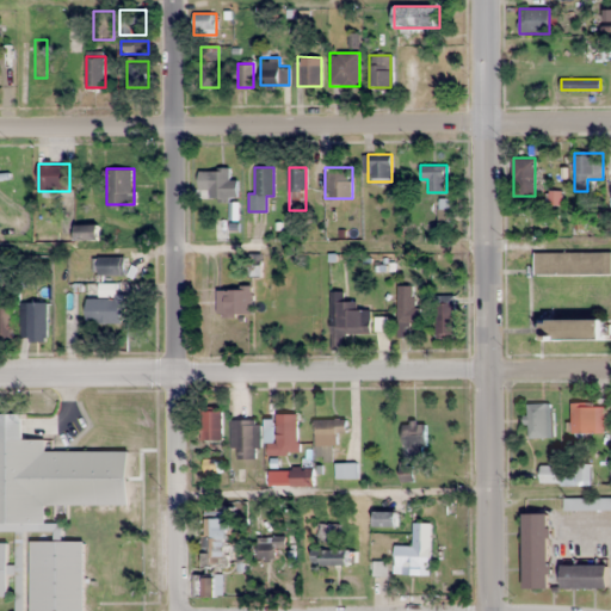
[(207,196),(236,196),(236,179),(229,179),(229,170),(207,170),(207,196)]
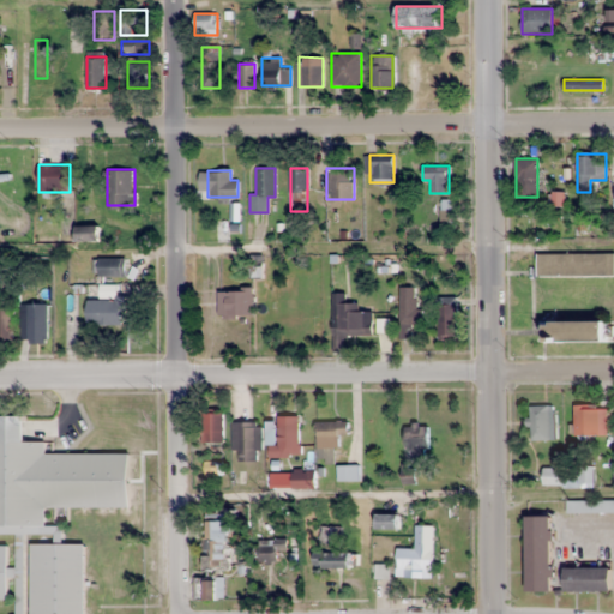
[(440,230),(452,230),(452,199),(440,199),(440,230)]
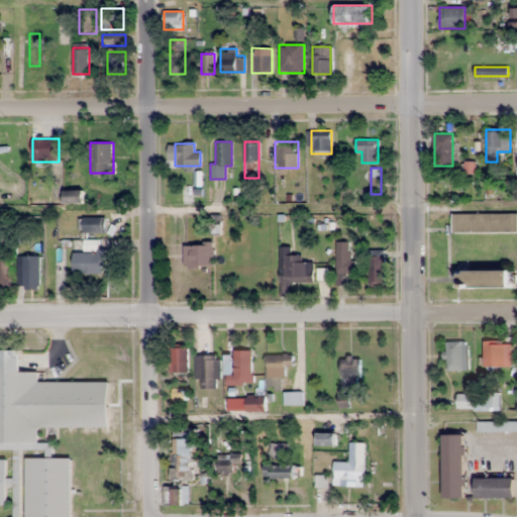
[(65,203),(82,203),(82,192),(65,192),(65,203)]
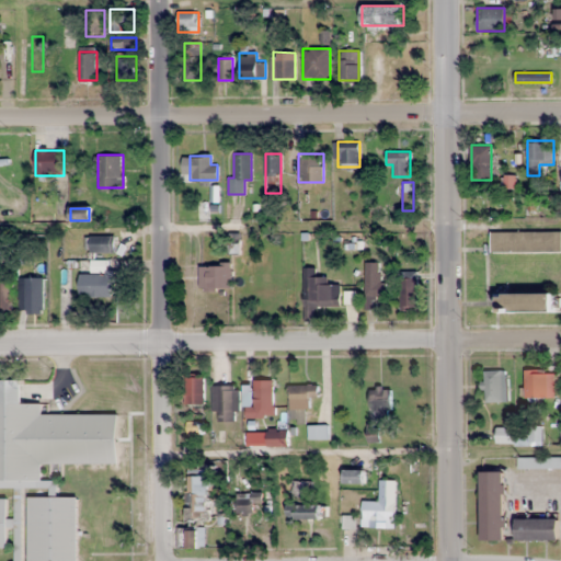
[(560,252),(560,231),(491,231),(491,252),(560,252)]
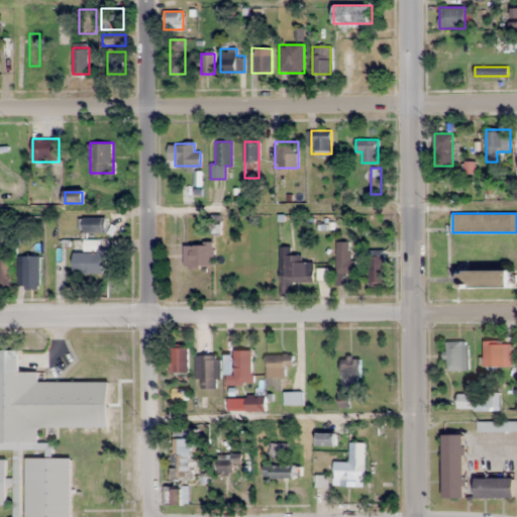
[(106,217),(79,217),(79,232),(106,232),(106,217)]
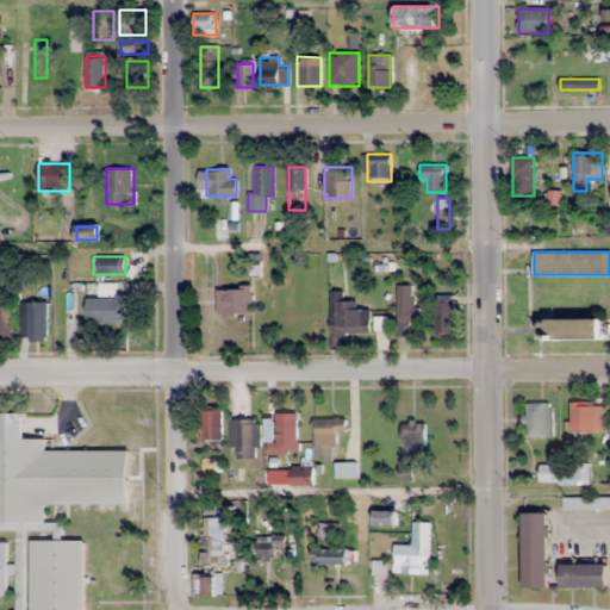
[(414,305),(414,284),(397,284),(397,335),(406,335),(406,322),(419,322),(419,305),(414,305)]
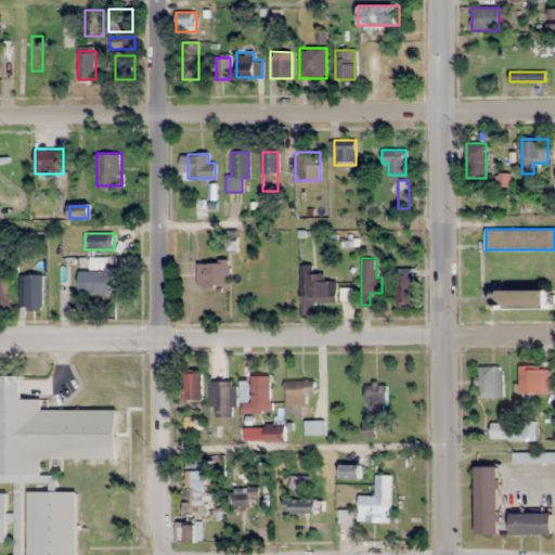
[(198,261),(198,284),(228,284),(228,261),(198,261)]
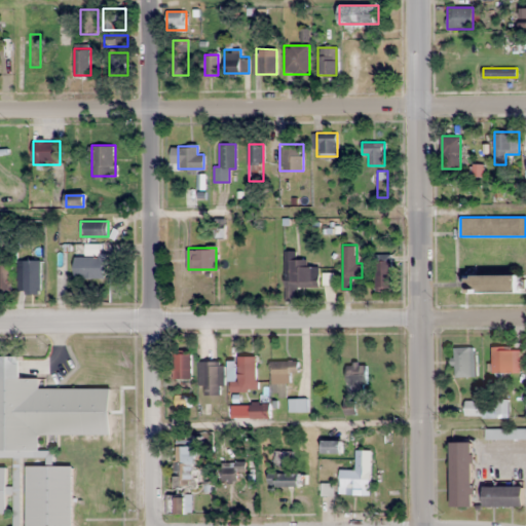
[(320,266),(308,266),(308,259),(297,259),(297,251),(285,251),(285,300),(295,300),(295,287),(318,288),(320,266)]
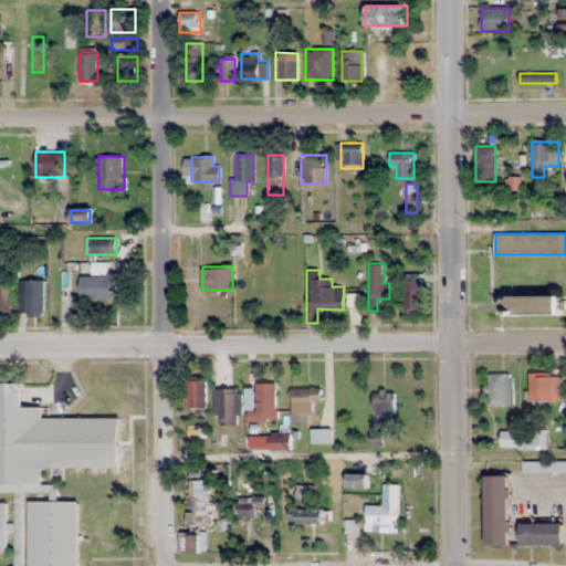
[(420,274),(405,274),(405,311),(420,311),(420,274)]
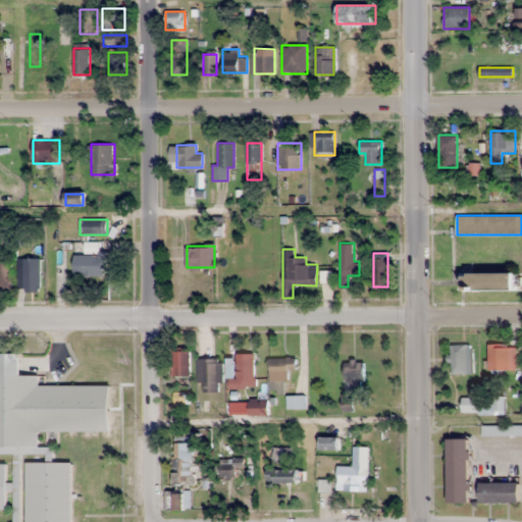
[(73,254),(73,276),(105,276),(105,254),(73,254)]
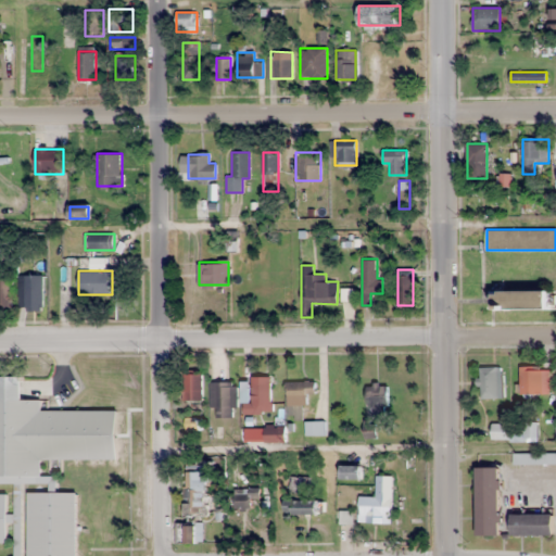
[(43,310),(43,275),(20,275),(20,310),(43,310)]
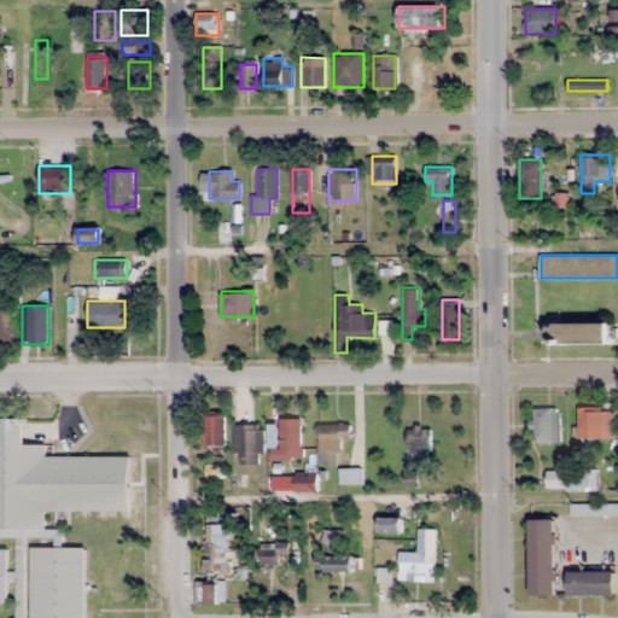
[(0,343),(15,344),(15,309),(0,308),(0,343)]
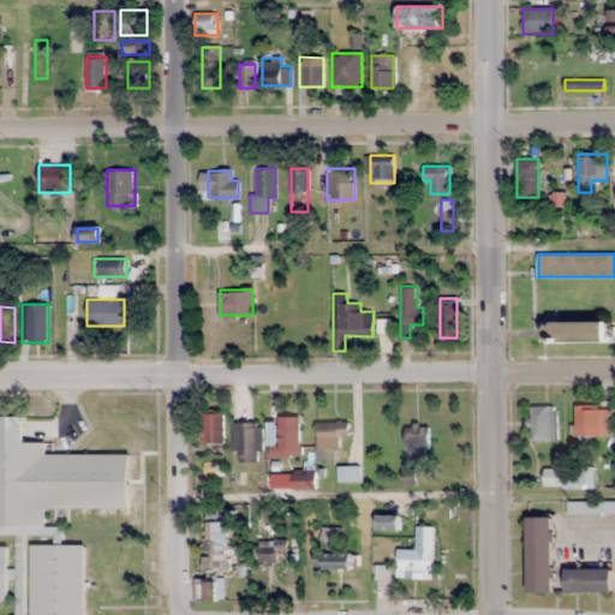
[(608,320),(547,320),(547,341),(608,341),(608,320)]
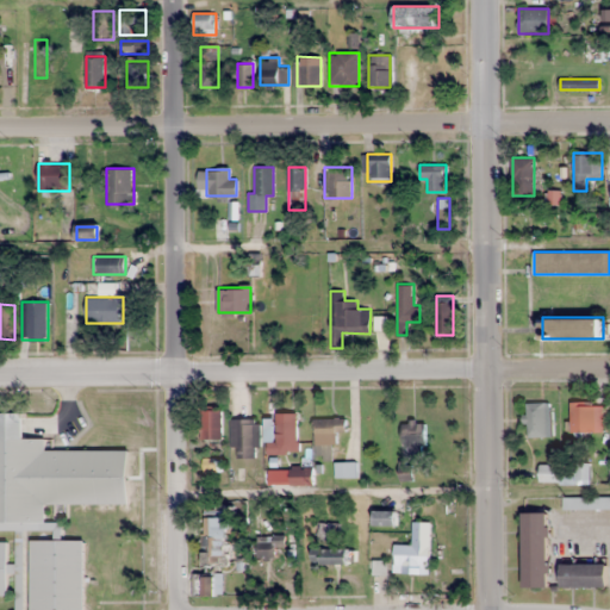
[(526,437),(548,437),(548,403),(526,403),(526,437)]
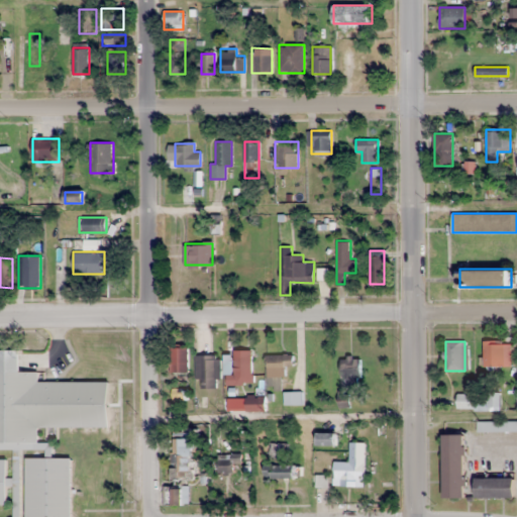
[(514,342),(483,342),(483,366),(514,366),(514,342)]
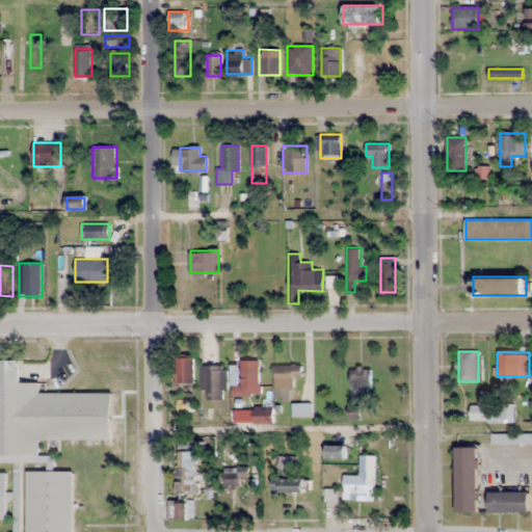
[(193,383),(193,357),(176,357),(176,383),(193,383)]
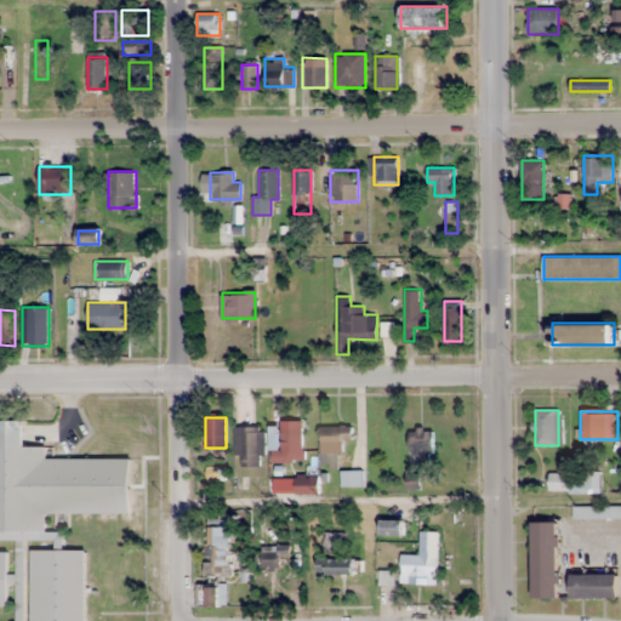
[(36,513),(131,513),(131,459),(46,459),(46,446),(24,446),(24,420),(0,419),(0,605),(9,607),(9,545),(34,545),(36,547),(33,551),(32,620),(85,620),(85,550),(63,550),(63,539),(36,513)]
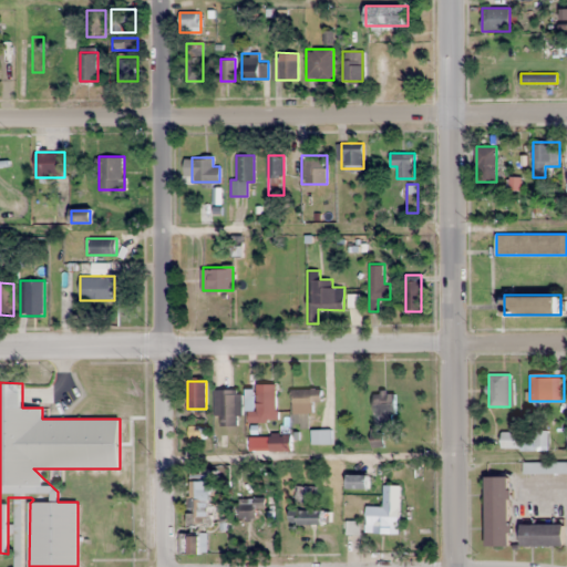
[(248,411),(248,422),(277,422),(277,384),(257,384),(257,411),(248,411)]
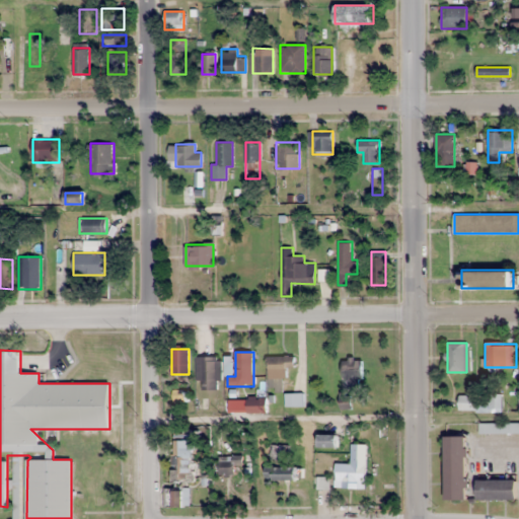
[(268,356),(268,390),(284,390),(284,367),(295,367),(295,356),(268,356)]
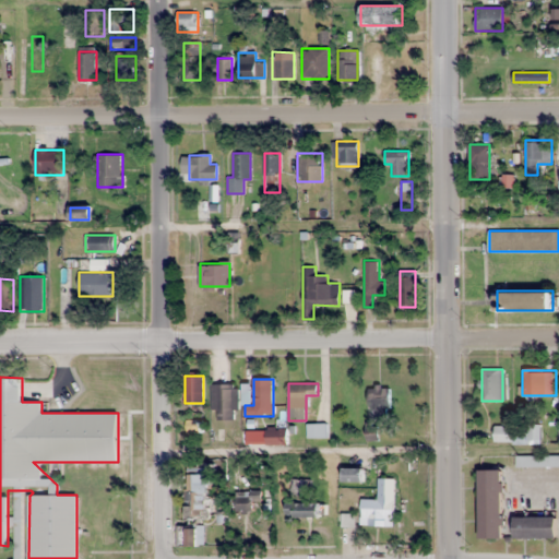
[(237,384),(212,384),(212,418),(237,418),(237,384)]
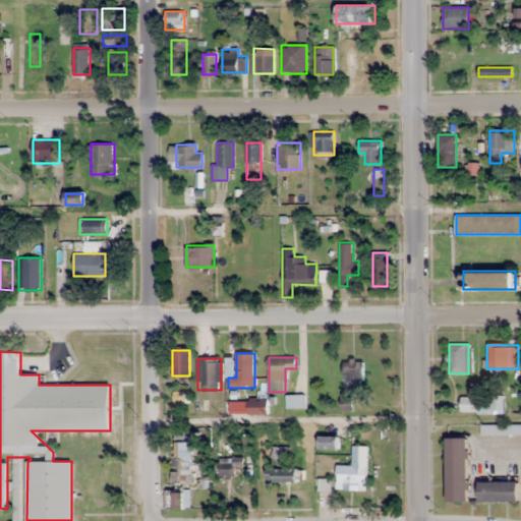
[(344,384),(364,384),(364,360),(344,360),(344,384)]
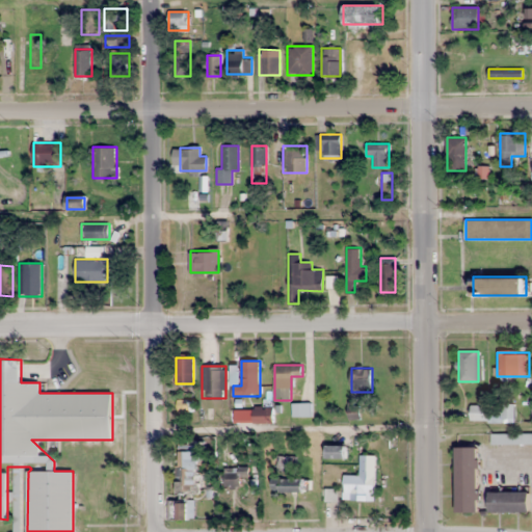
[(311,415),(311,403),(292,403),(292,415),(311,415)]
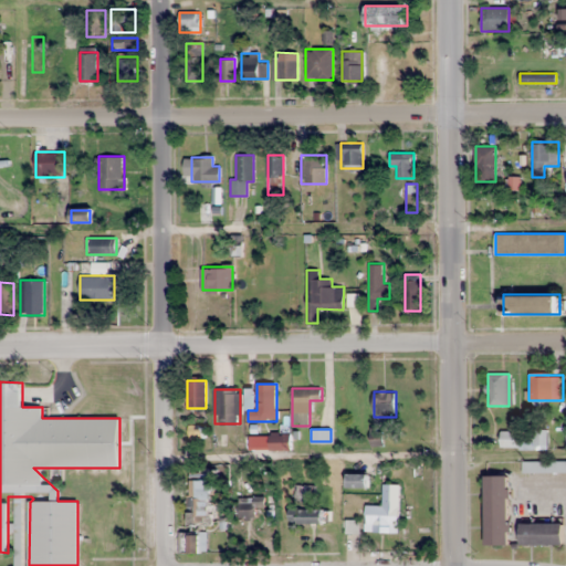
[(248,433),(248,451),(290,451),(290,433),(248,433)]
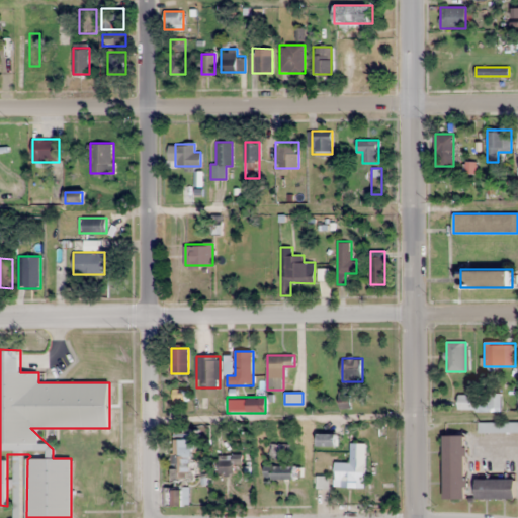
[(517,432),(517,423),(479,423),(479,432),(517,432)]
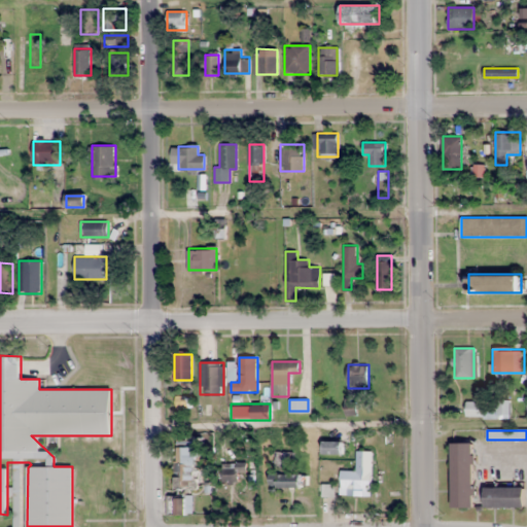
[(323,455),(342,455),(342,441),(323,441),(323,455)]
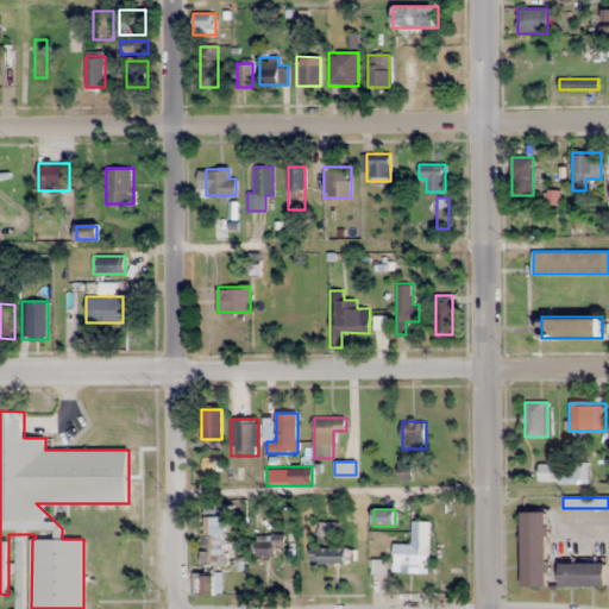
[(546,586),(546,512),(522,512),(522,586),(546,586)]
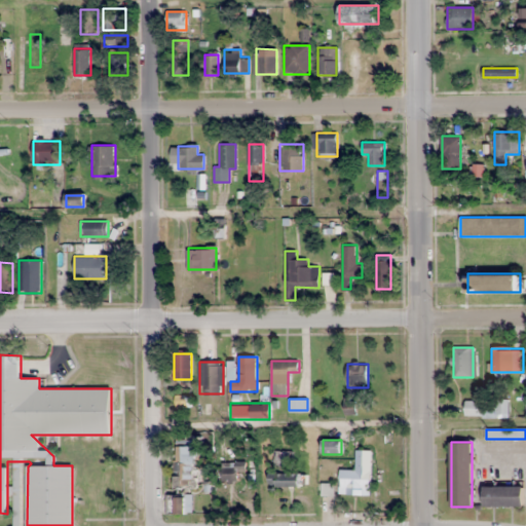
[(196,446),(177,446),(177,487),(196,487),(196,446)]
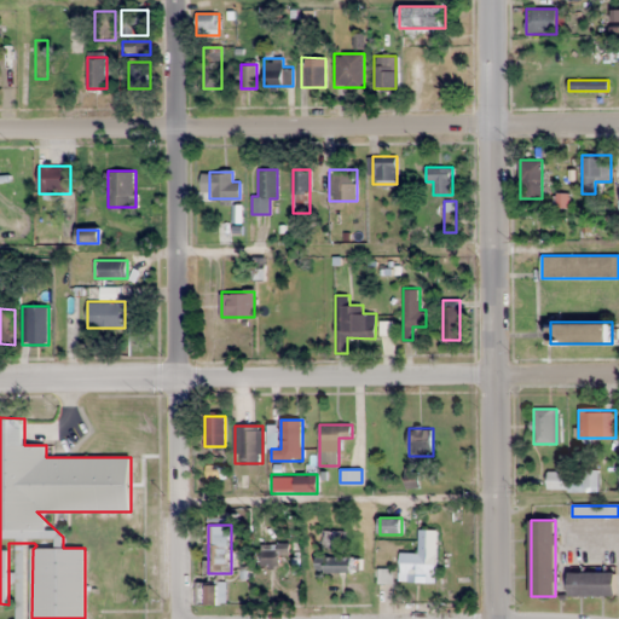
[(399,583),(437,583),(437,530),(418,530),(418,554),(399,554),(399,583)]
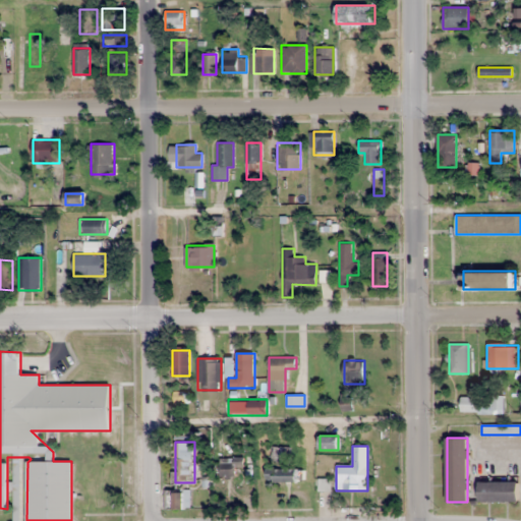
[(290,447),(271,447),(271,466),(268,466),(268,481),(299,481),(299,468),(290,468),(290,447)]
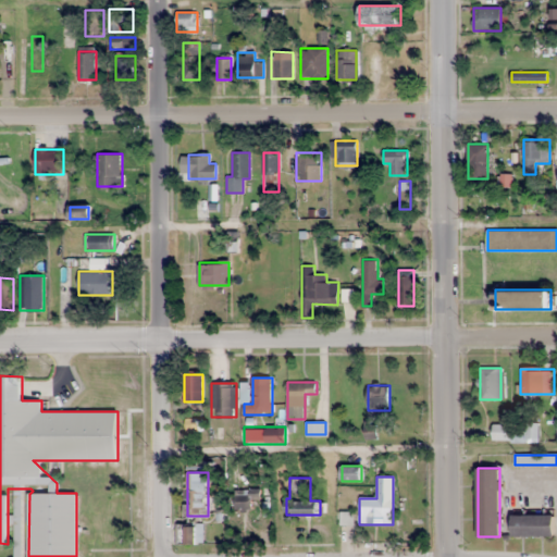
[(235,493),(235,510),(258,510),(258,493),(235,493)]
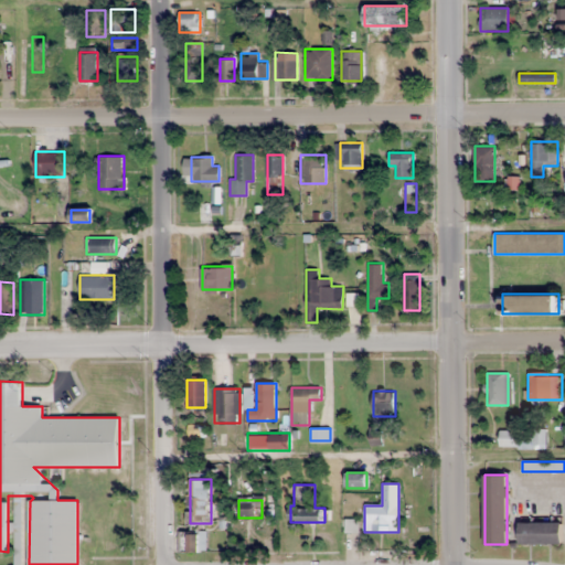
[(520,544),(562,544),(562,522),(520,522),(520,544)]
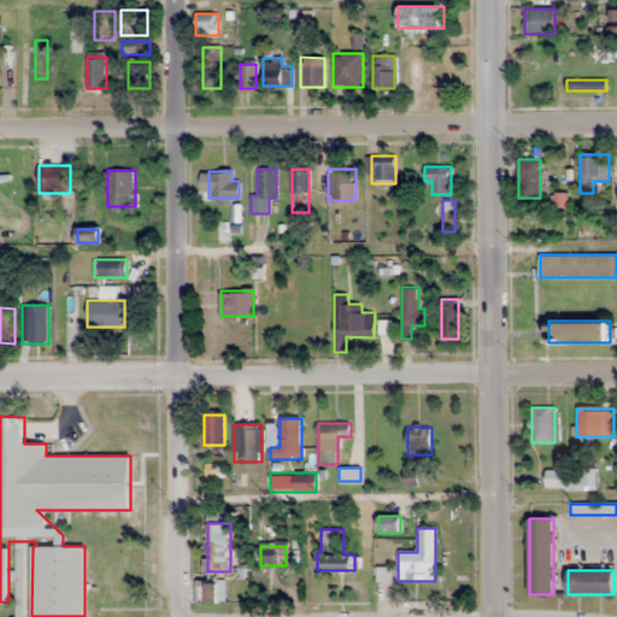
[(206,601),(225,601),(225,582),(206,582),(206,601)]
